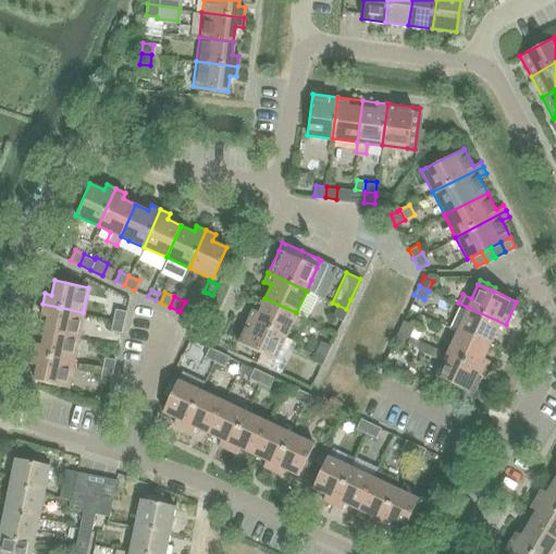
[(252,308),(247,318),(285,335),(292,322),(299,325),(304,316),(296,312),(264,298),(259,311),(252,308)]
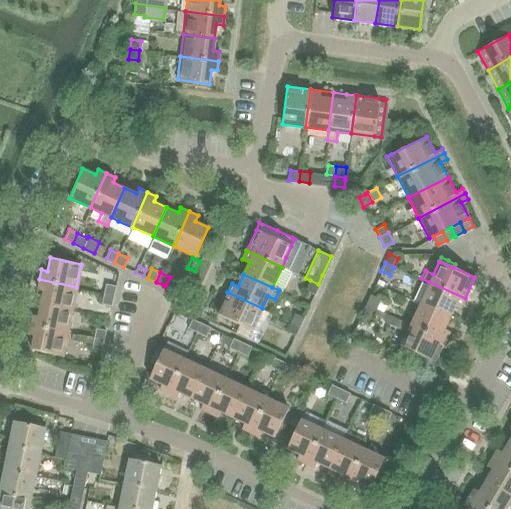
[(43,290),(40,303),(71,309),(76,287),(39,279),(37,289),(43,290)]
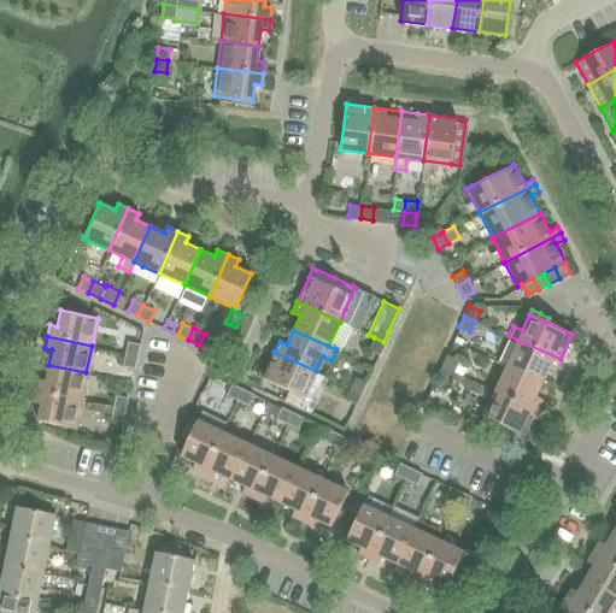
[(383,342),(374,337),(369,348),(379,353),(383,342)]
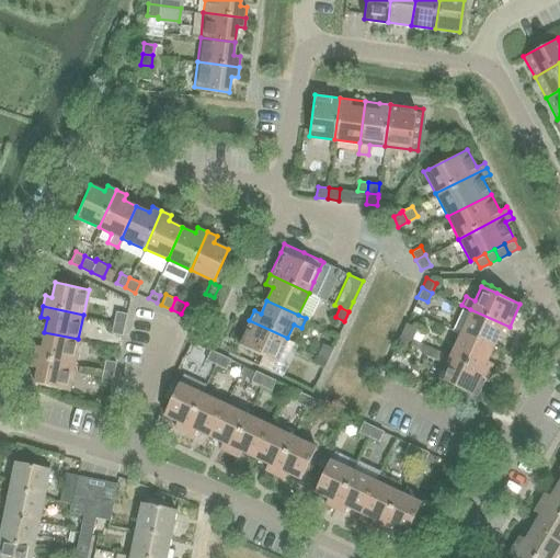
[(115,309),(113,320),(124,322),(126,312),(115,309)]
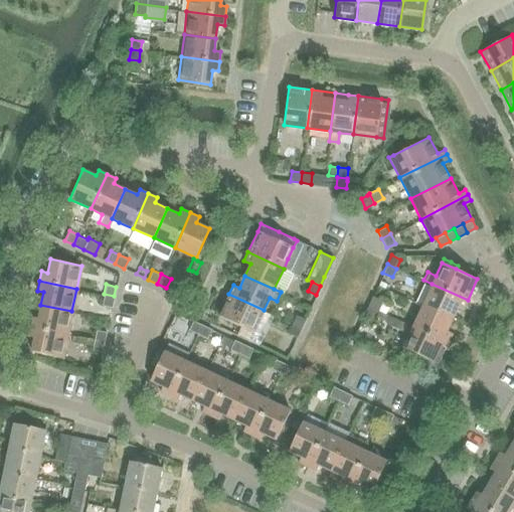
[(413,301),(422,305),(452,318),(457,307),(463,309),(468,300),(432,284),(426,294),(418,290),(413,301)]
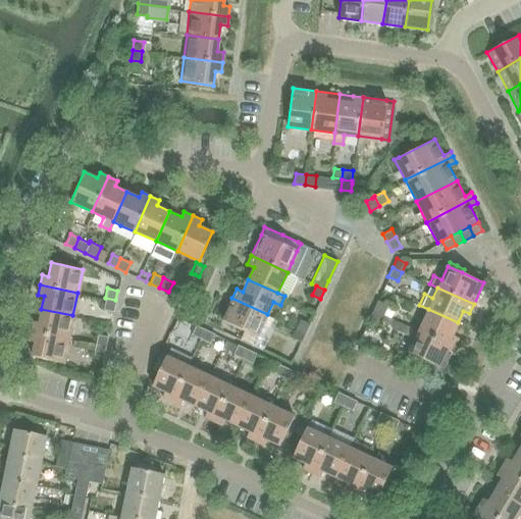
[(115,300),(105,298),(103,308),(113,310),(115,300)]
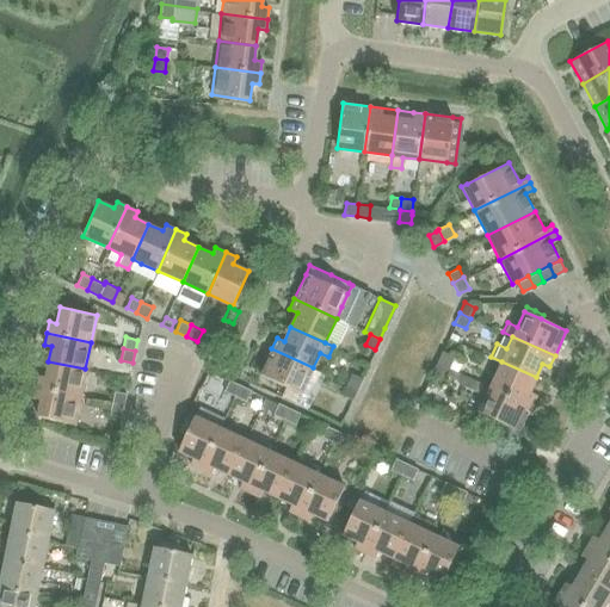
[(313,367),(271,348),(260,373),(301,392),(313,367)]
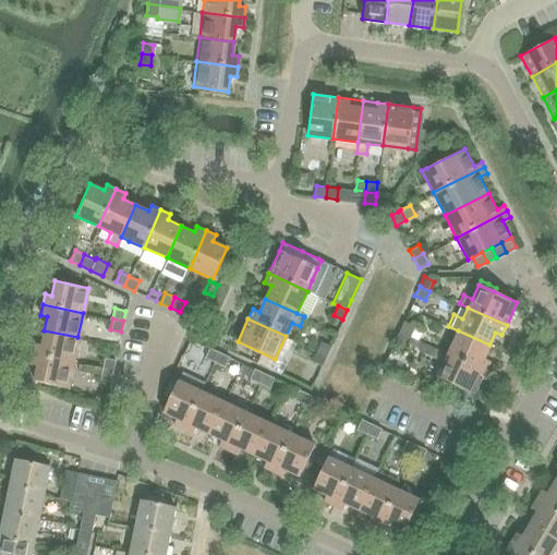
[(403,321),(399,330),(409,335),(413,325),(403,321)]
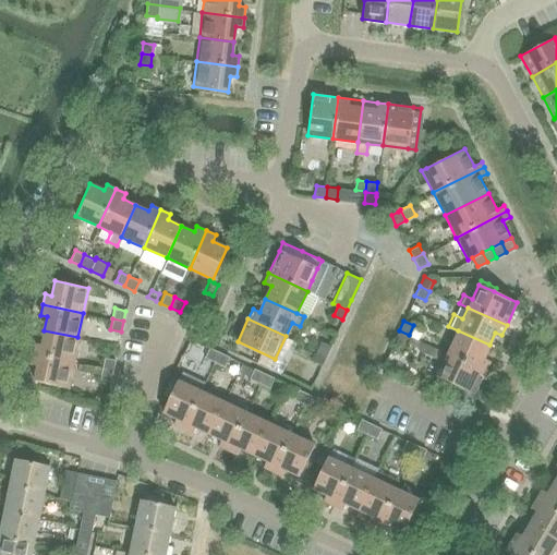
[(34,342),(32,353),(73,361),(77,337),(44,330),(41,344),(34,342)]
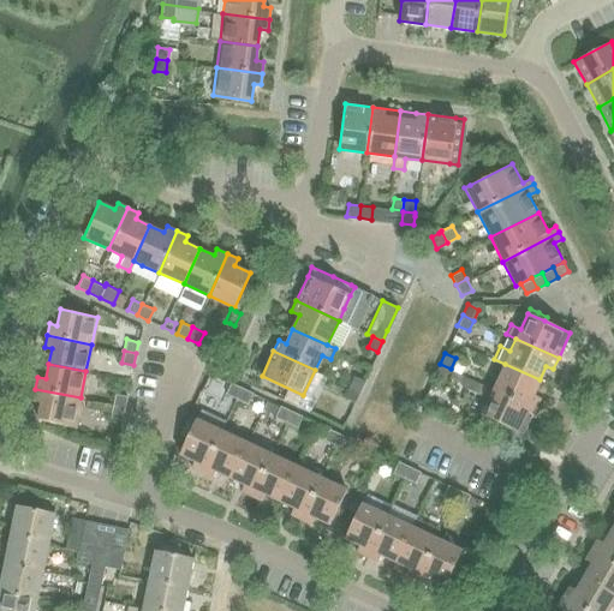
[(451,369),(440,364),(434,376),(445,381),(451,369)]
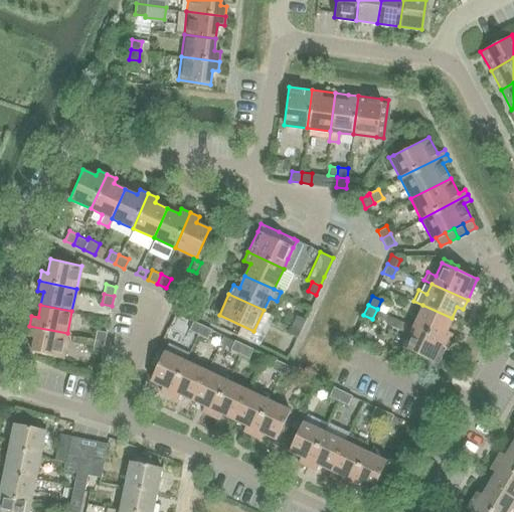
[(422,305),(412,326),(448,342),(452,333),(447,330),(452,318),(422,305)]
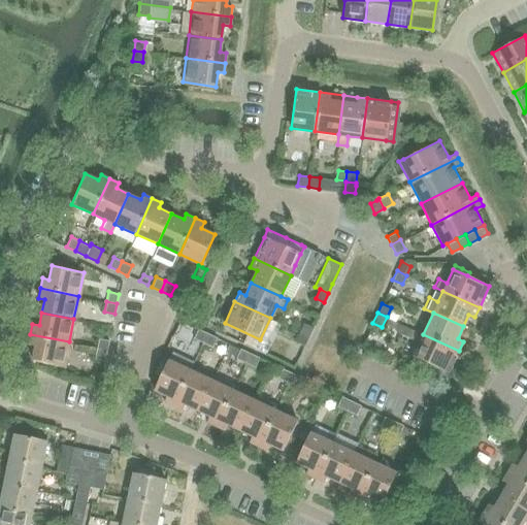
[(303,322),(299,331),(308,336),(313,326),(303,322)]
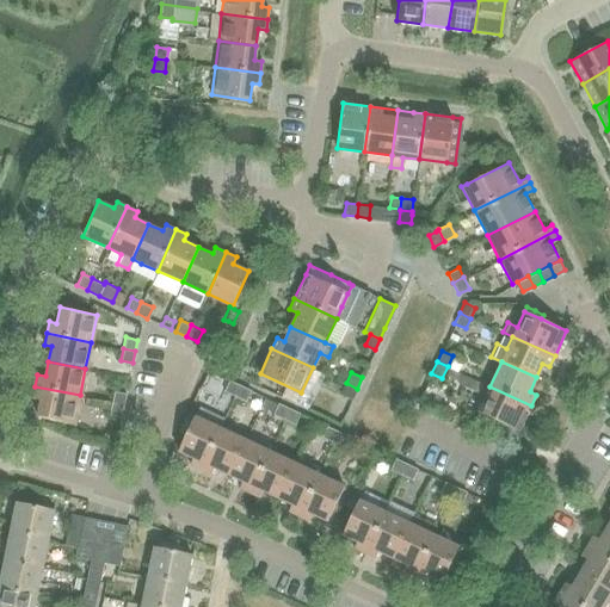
[(223,390),(233,395),(239,384),(229,379),(223,390)]
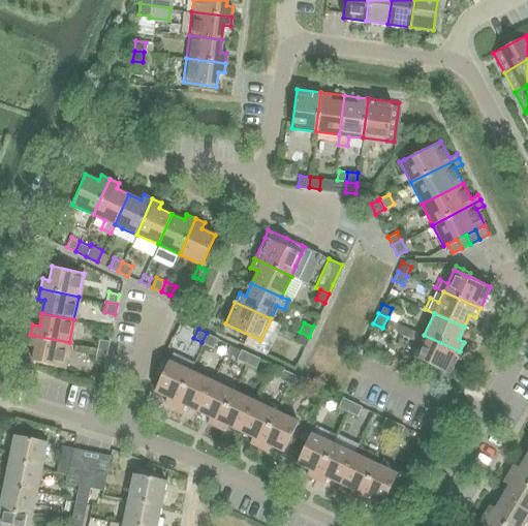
[(309,337),(300,332),(296,341),(305,345),(309,337)]
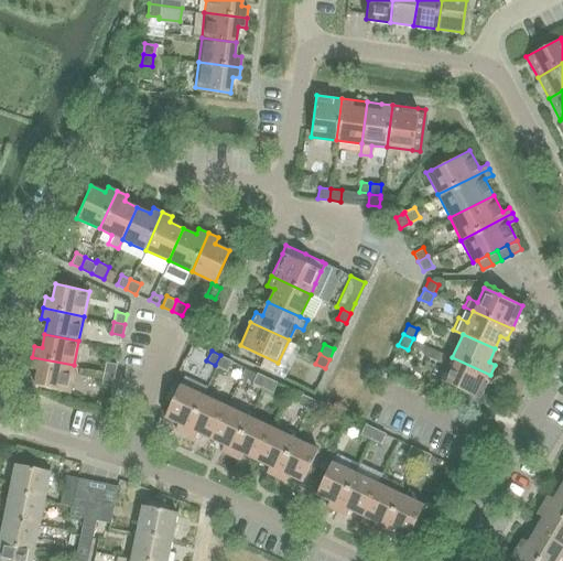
[(220,355),(215,365),(226,370),(231,359),(220,355)]
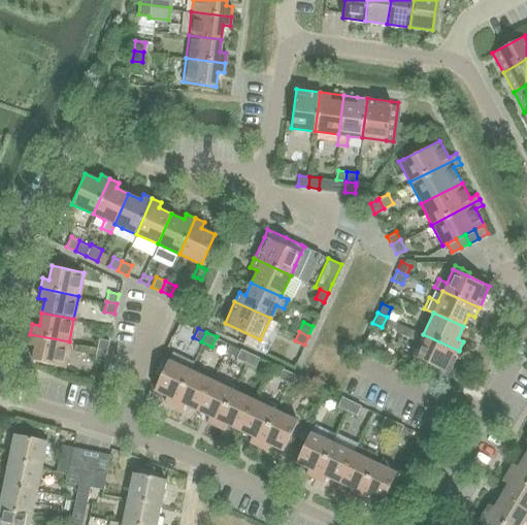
[(419,332),(407,353),(413,355),(414,356),(449,372),(459,351),(423,334),(419,332)]
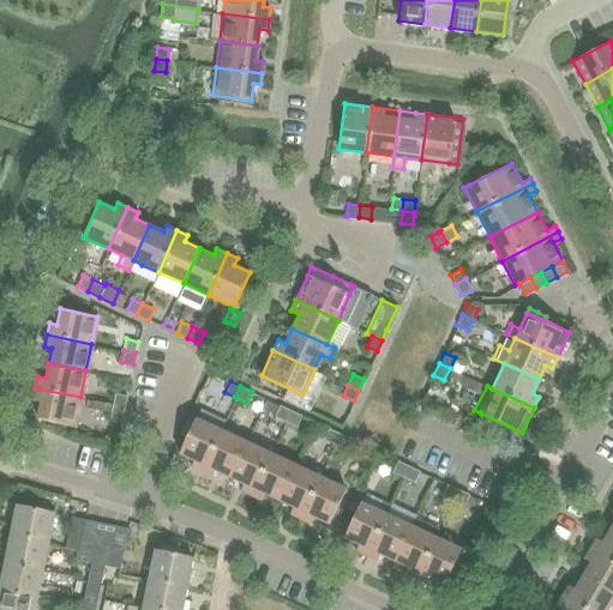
[(80,397),(35,388),(32,399),(40,400),(37,417),(74,426),(80,397)]
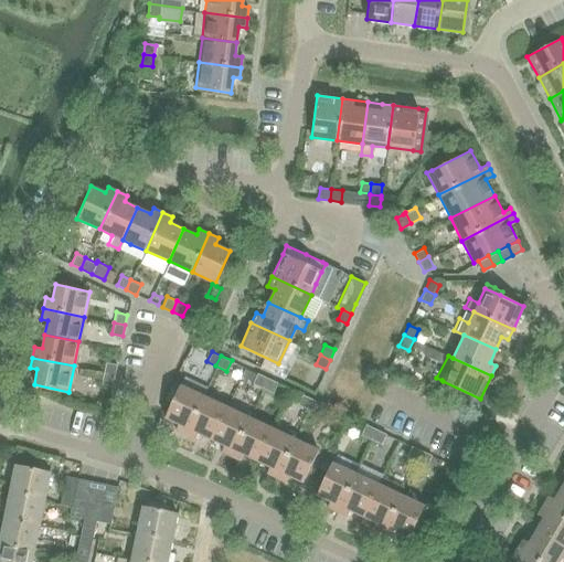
[(105,361),(103,372),(115,374),(117,363),(105,361)]
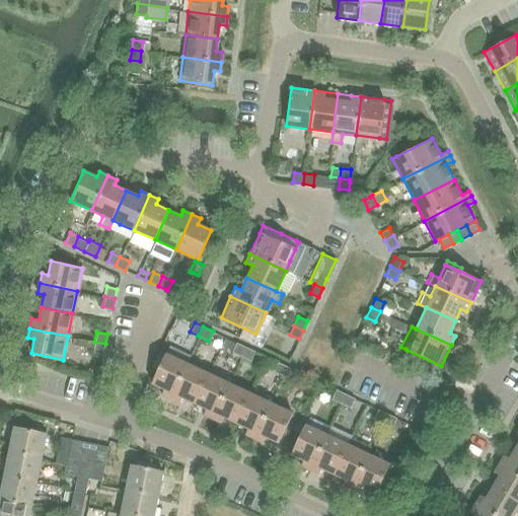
[(105,344),(94,342),(92,351),(103,354),(105,344)]
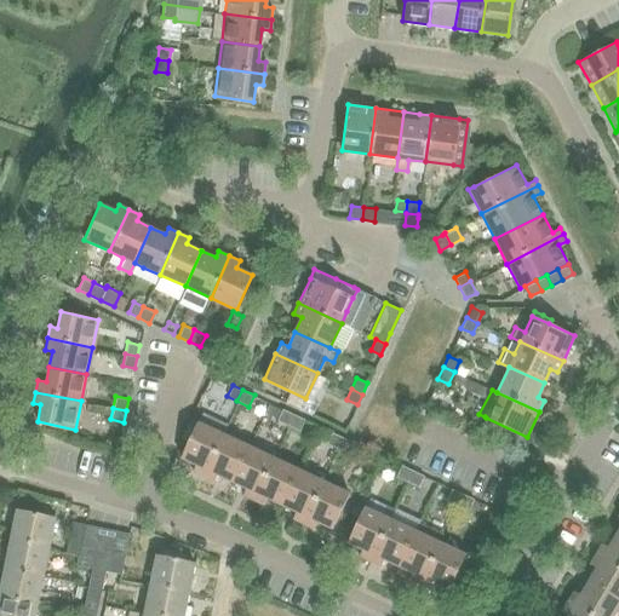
[(278,420),(287,424),(293,413),(282,408),(278,420)]
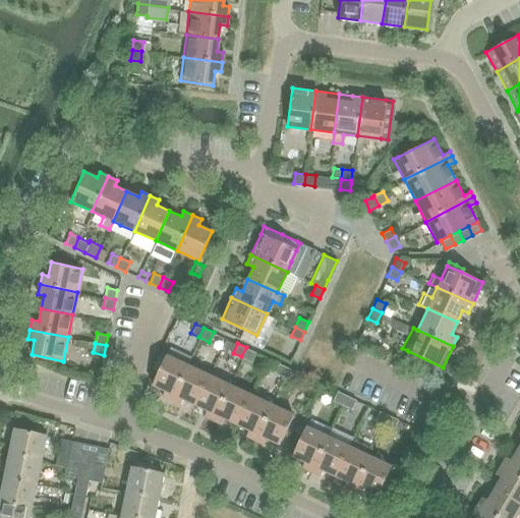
[(170,346),(152,384),(165,390),(162,396),(171,400),(187,364),(191,355),(170,346)]
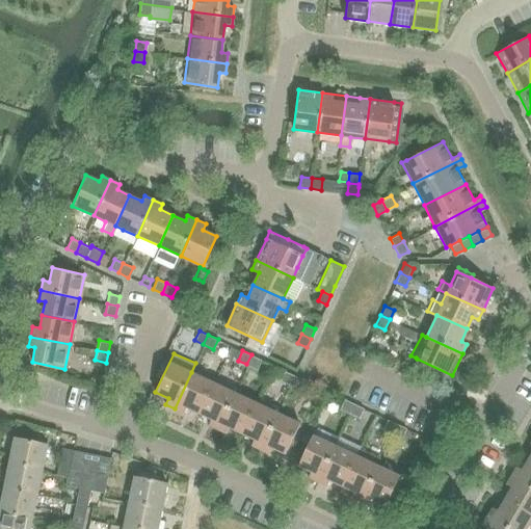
[(251,354),(246,364),(257,369),(261,360),(251,354)]
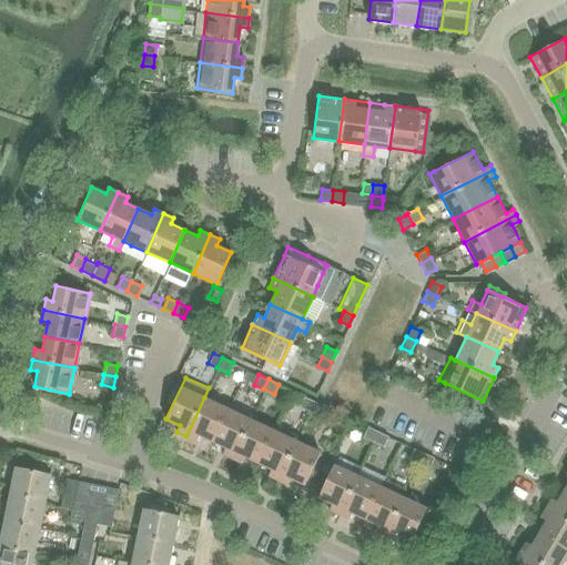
[(300,406),(309,410),(313,400),(304,396),(300,406)]
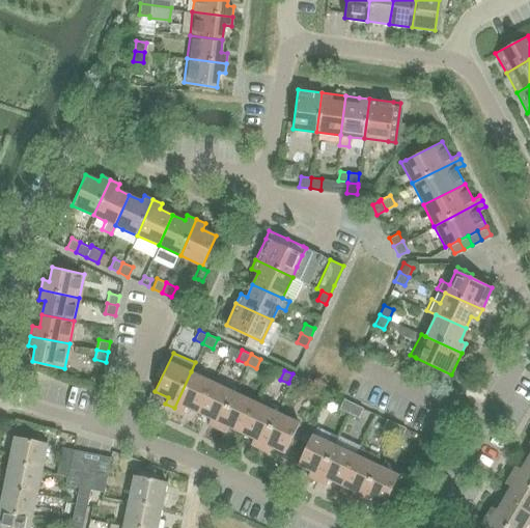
[(186,406),(198,412),(212,382),(191,371),(174,408),(183,412),(186,406)]
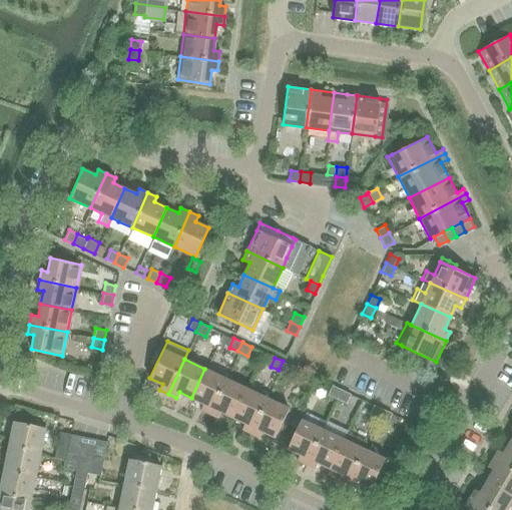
[(283,361),(279,370),(289,375),(293,366),(283,361)]
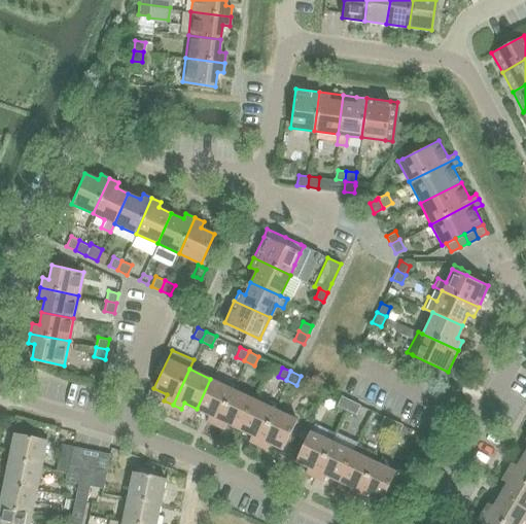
[(206,420),(215,424),(232,389),(210,379),(197,409),(209,414),(206,420)]
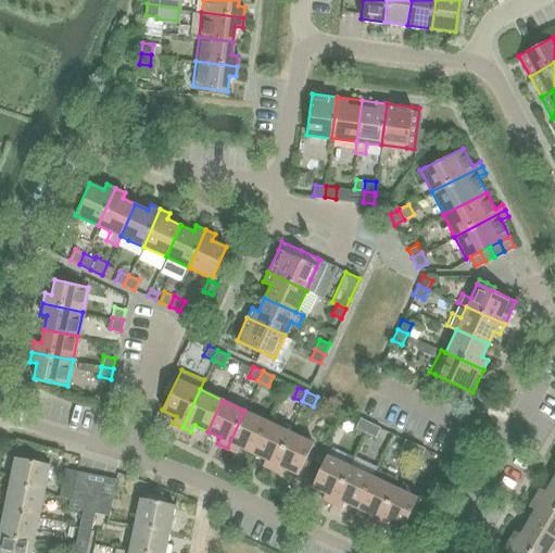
[(240,447),(252,453),(267,422),(244,411),(227,448),(237,453),(240,447)]
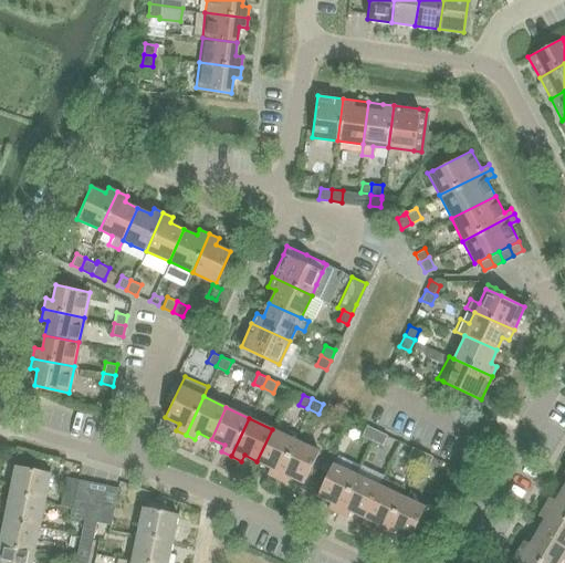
[(362,435),(372,439),(377,429),(366,424),(362,435)]
